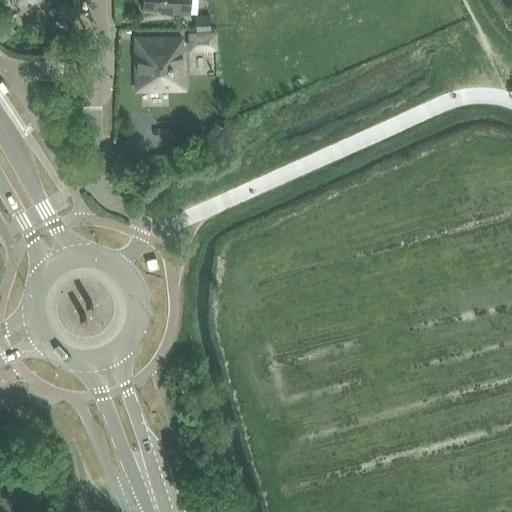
[(142,0),(142,9),(189,12),(190,0),(142,0)]
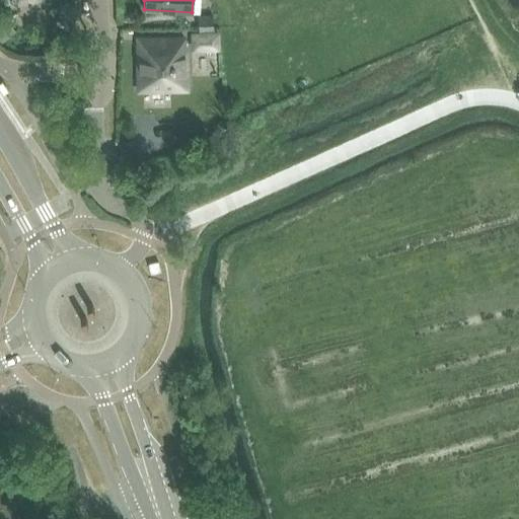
[(199,30),(212,29),(212,14),(198,15),(199,30)]
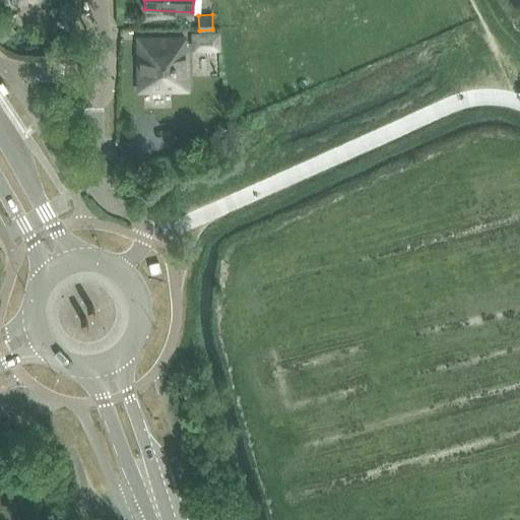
[(2,24),(0,21),(0,40),(2,43),(14,31),(6,21),(2,24)]
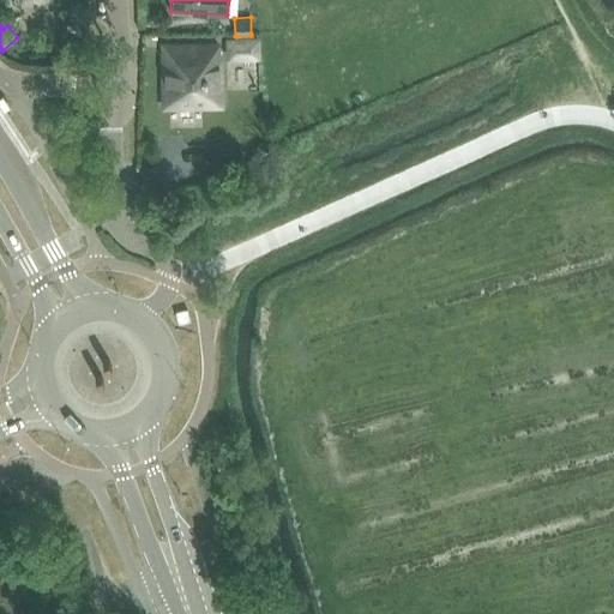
[(240,40),(228,41),(228,55),(240,55),(240,40)]
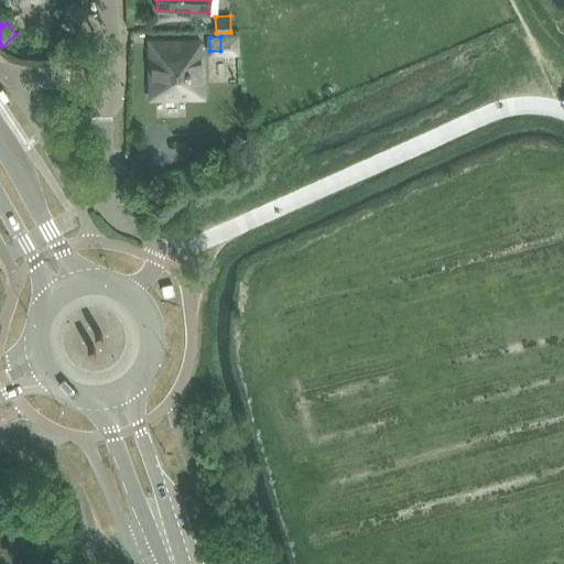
[(203,97),(199,42),(150,42),(151,98),(203,97)]
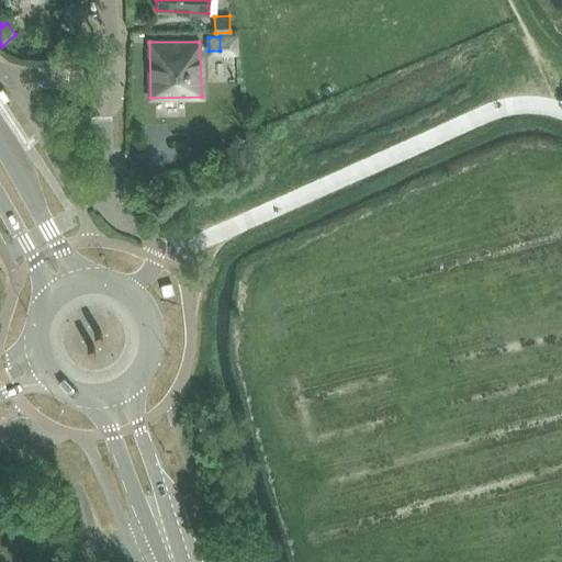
[(171,284),(161,287),(164,298),(175,294),(171,284)]
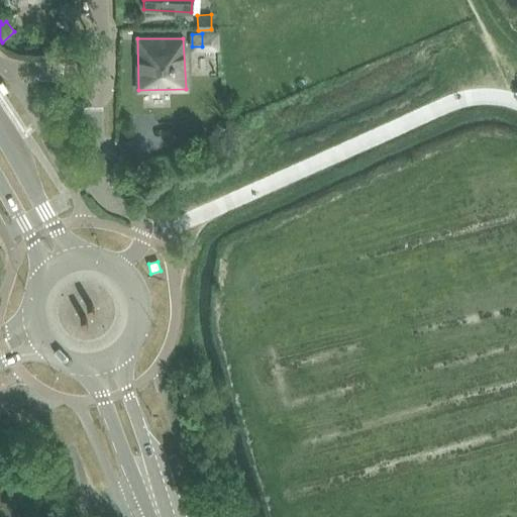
All buildings are outlined.
